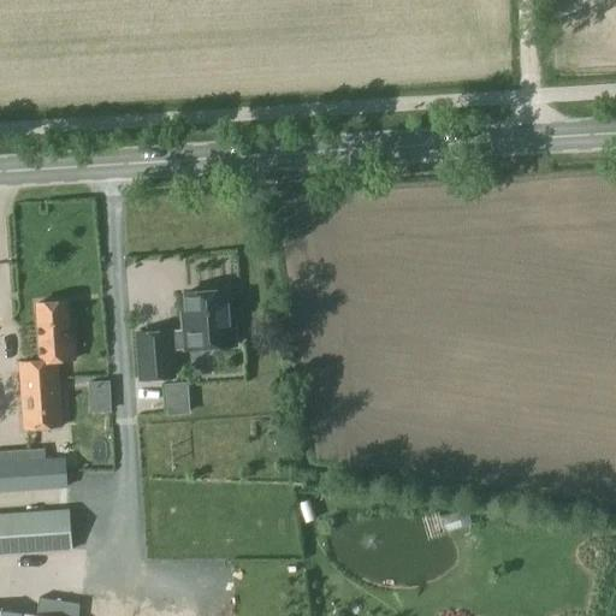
[(185,292),(188,330),(188,331),(169,332),(170,349),(184,348),(184,349),(235,345),(234,326),(229,326),(225,290),(185,292)]
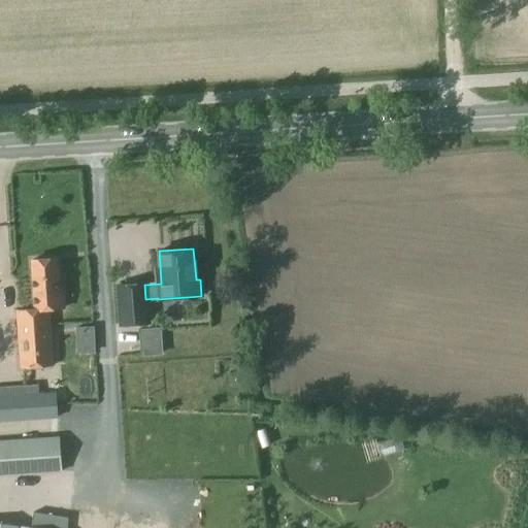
[(53,365),(48,308),(63,307),(61,289),(58,289),(56,258),(30,260),(33,307),(15,308),(20,368),(53,365)]
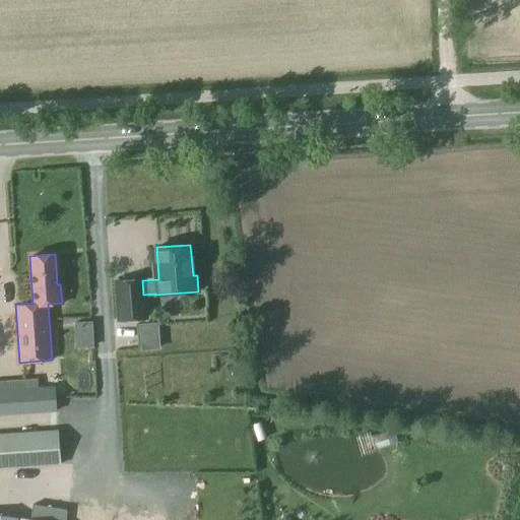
[(137,315),(134,277),(112,279),(115,317),(137,315)]
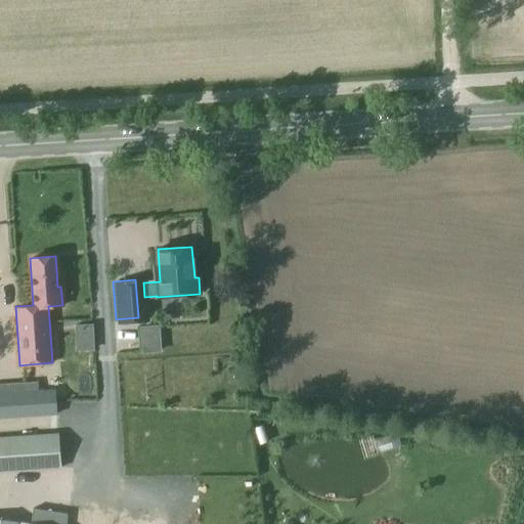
[(77,334),(93,333),(93,324),(76,325),(77,334)]
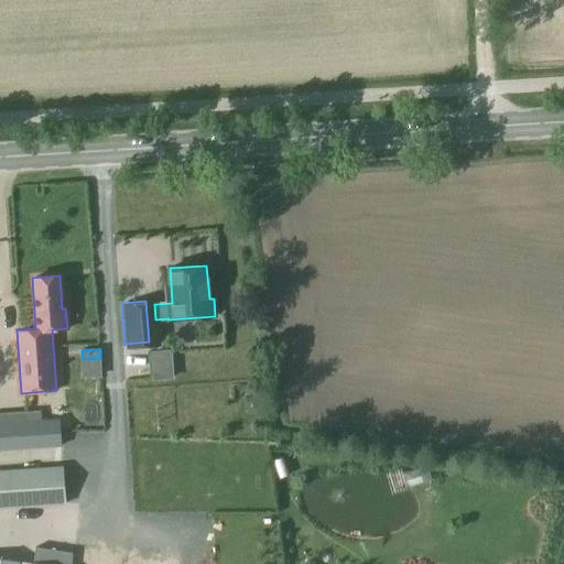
[(0,423),(0,449),(62,446),(60,420),(0,423)]
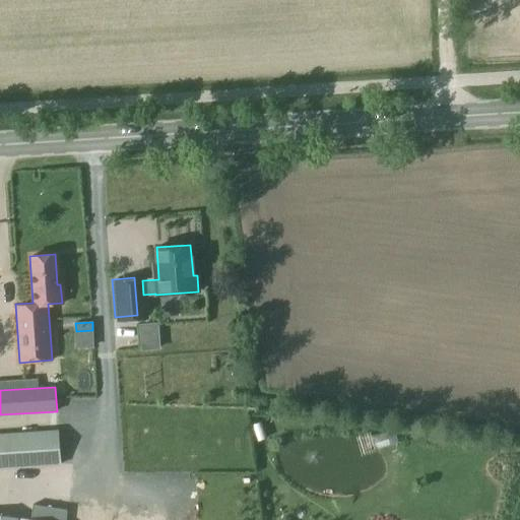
[(0,435),(0,468),(61,464),(58,430),(0,435)]
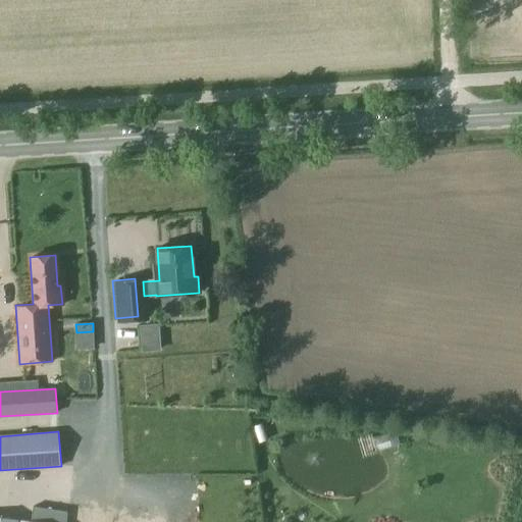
[(376,452),(400,445),(396,431),(372,438),(376,452)]
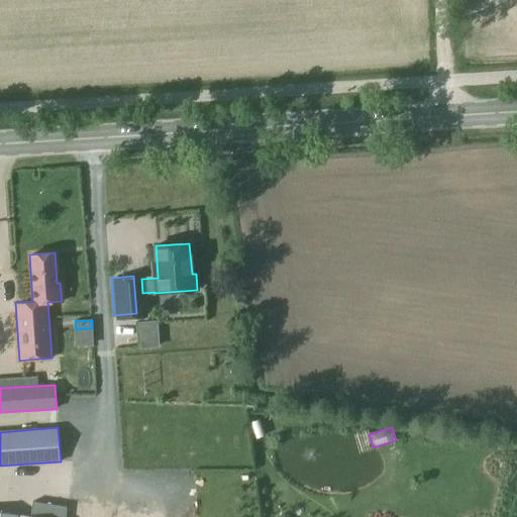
[(0,480),(0,490),(15,489),(15,479),(0,480)]
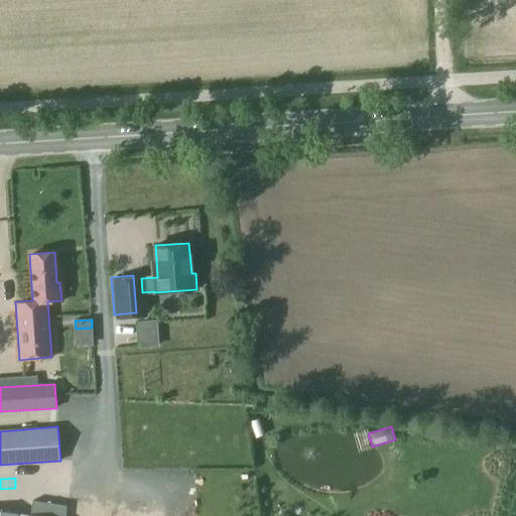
[(0,515),(65,515),(67,507),(33,503),(31,515),(0,510),(0,515)]
